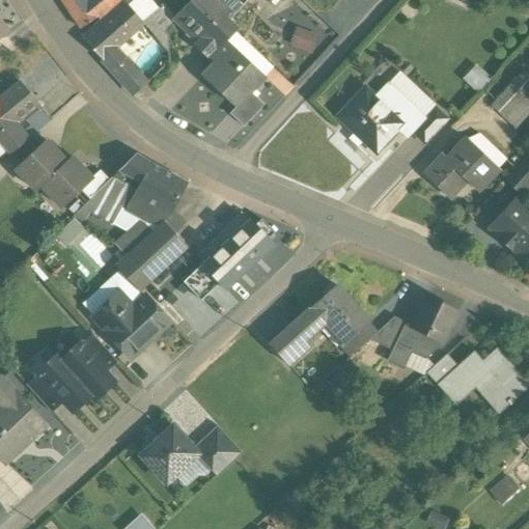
[(63,0),(82,27),(99,16),(89,0),(63,0)]
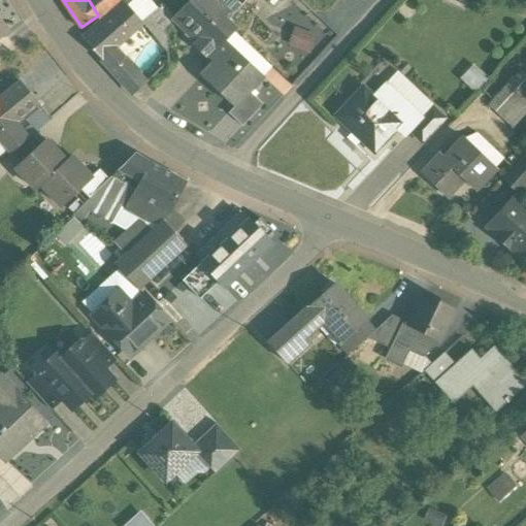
[(125,0),(83,38),(101,58),(116,45),(142,22),(125,0)]
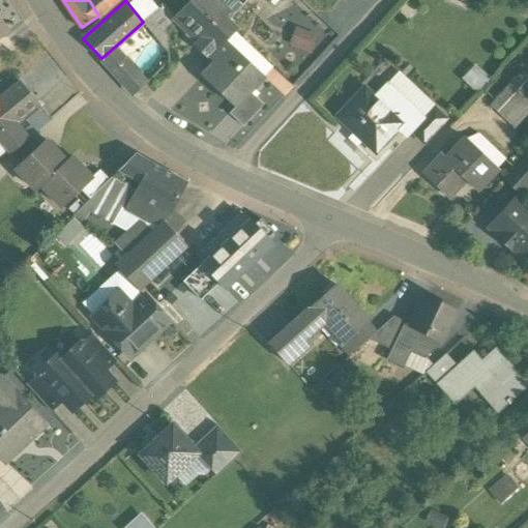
[(89,0),(98,16),(117,0),(89,0)]
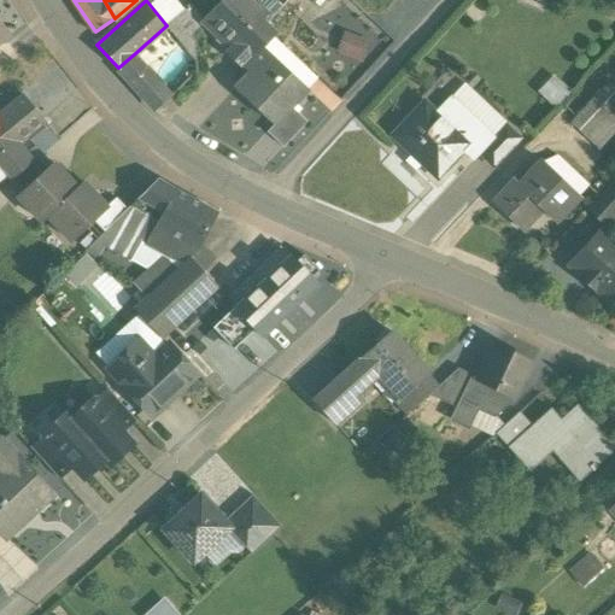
[(224,0),(208,18),(235,45),(262,17),(277,3),(277,0),(224,0)]
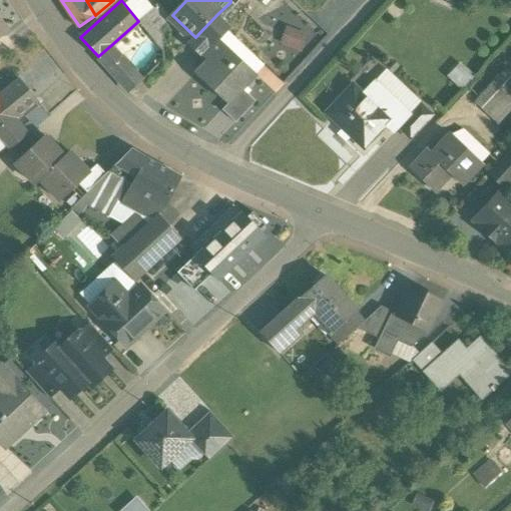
[(158,4),(139,19),(159,44),(177,28),(158,4)]
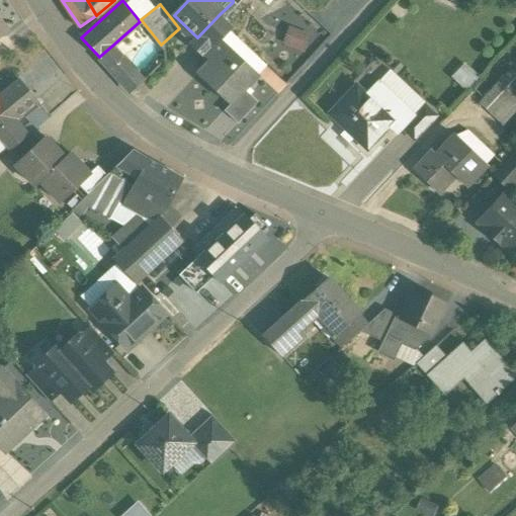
[(0,14),(0,37),(11,29),(0,14)]
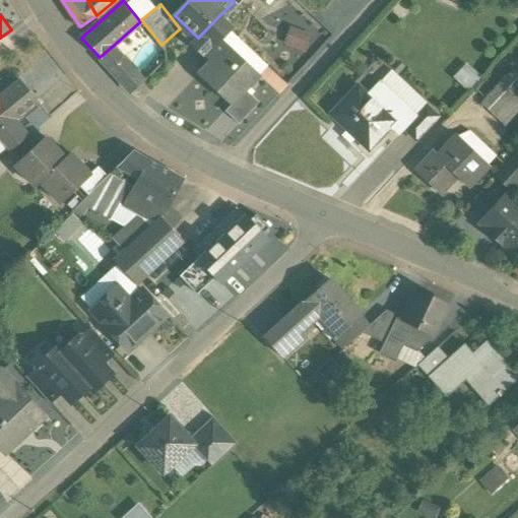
[(198,38),(193,43),(204,54),(220,37),(221,38),(233,26),(220,14),(198,38)]
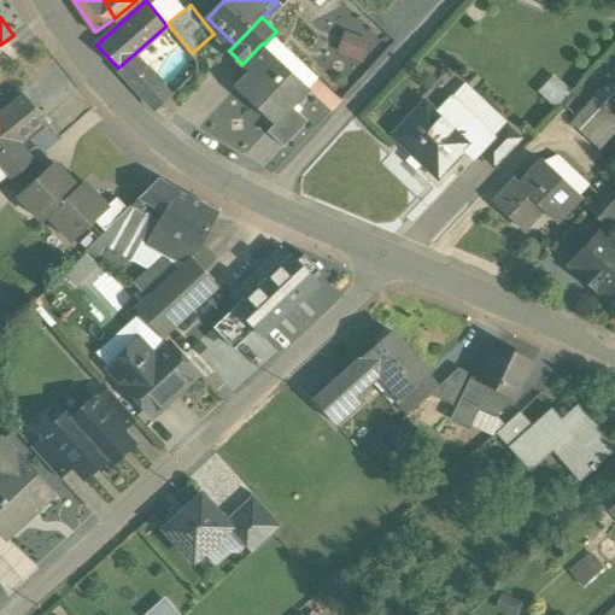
[(373,36),(346,27),(339,48),(364,58),(373,36)]
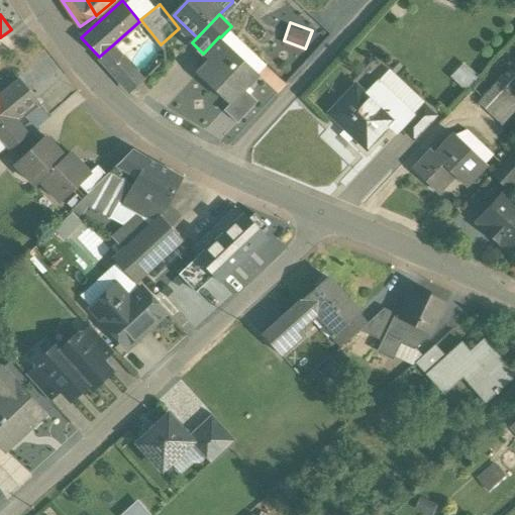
[(220,37),(219,36),(203,54),(210,61),(198,73),(230,104),(244,89),(259,75),(220,37)]
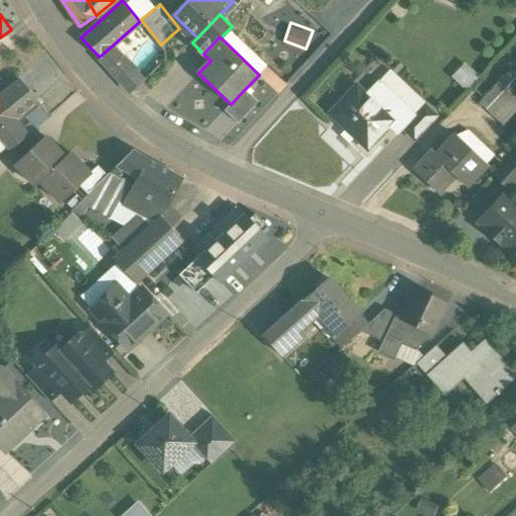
[(113,45),(99,57),(109,68),(123,56),(113,45)]
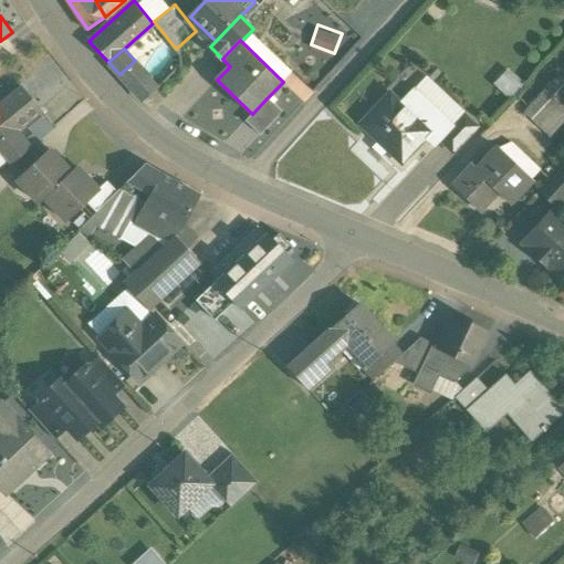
[(135,61),(119,74),(145,102),(158,86),(135,61)]
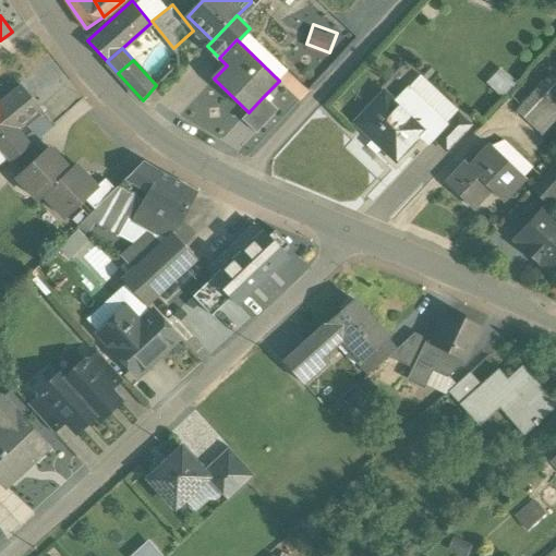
[(406,83),(419,75),(410,61),(397,69),(406,83)]
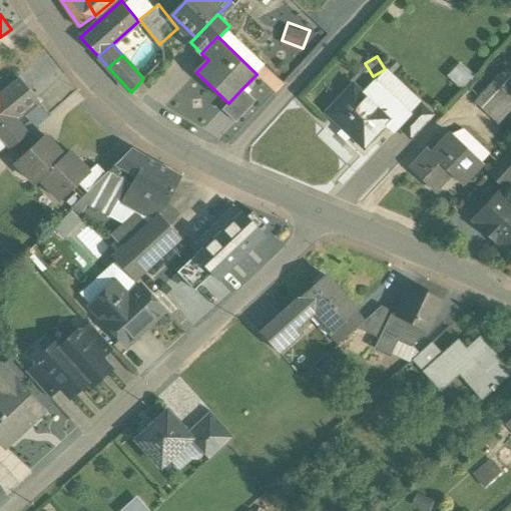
[(464,61),(451,73),(464,86),(477,73),(464,61)]
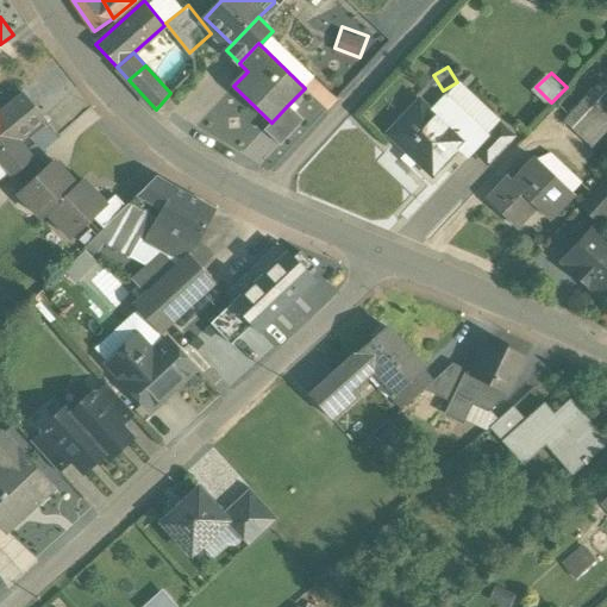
[(606,87),(601,82),(586,98),(598,108),(606,98),(606,87)]
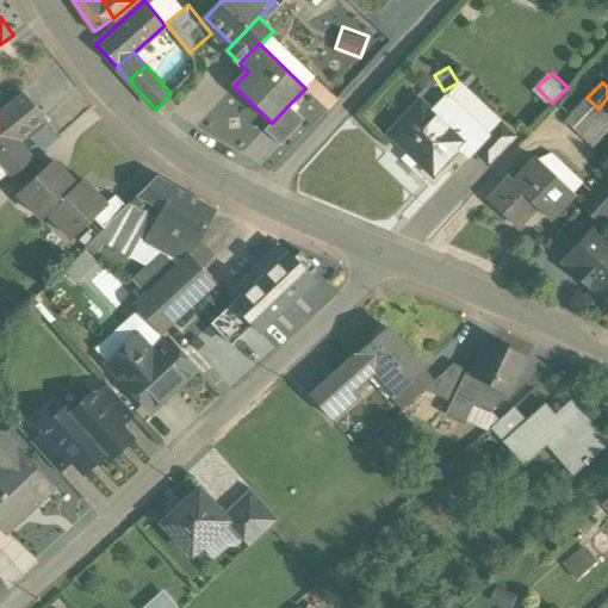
[(25,93),(0,112),(0,116),(6,124),(18,138),(44,117),(25,93)]
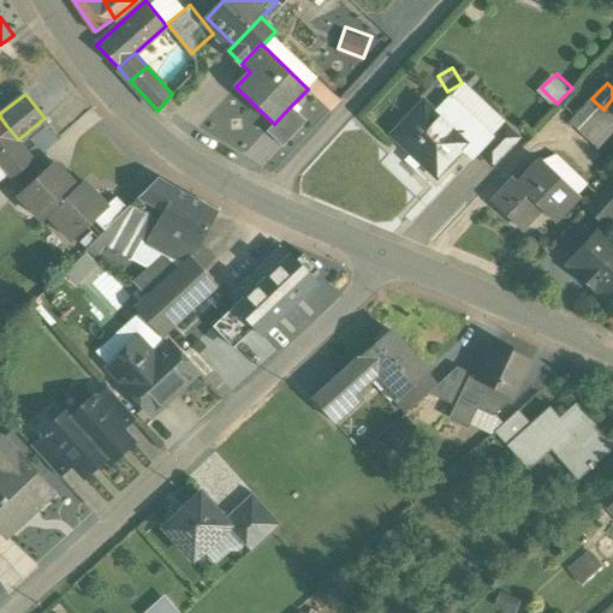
[(493,136),(451,96),(436,112),(469,143),(478,152),(493,136)]
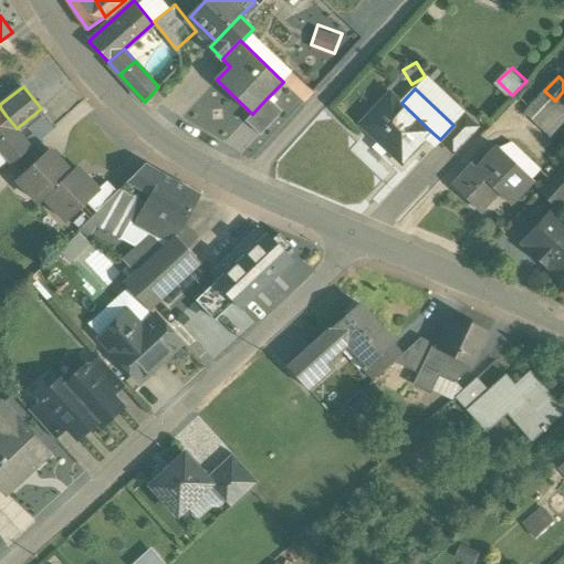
[(555,101),(544,91),(524,112),(544,132),(563,112),(563,110),(555,101)]
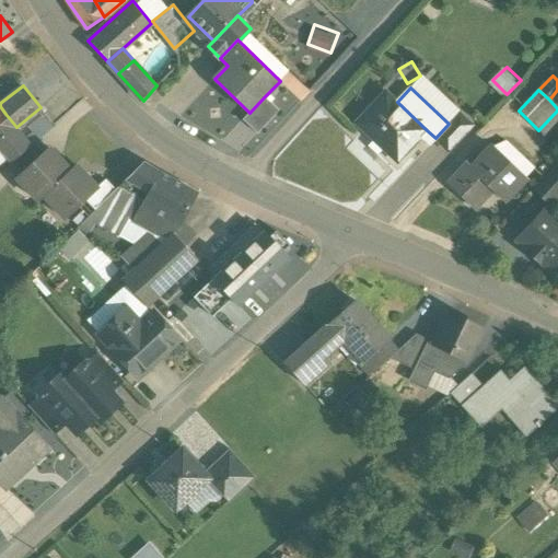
[(397,102),(386,91),(357,123),(397,161),(427,130),(397,102)]
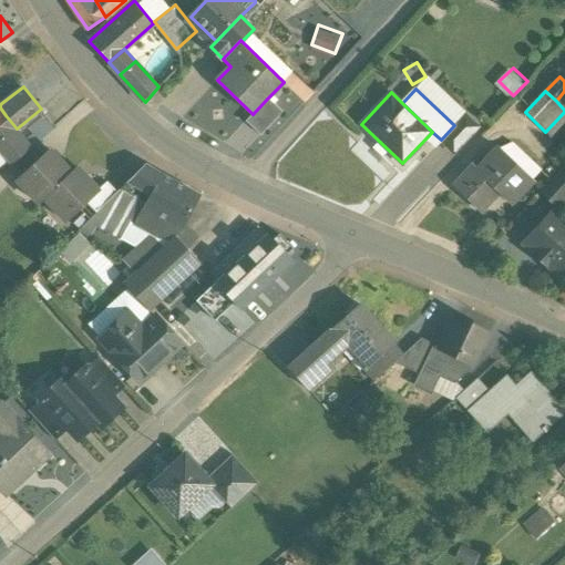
[(253,114),(246,121),(262,135),(284,112),(268,98),(253,114)]
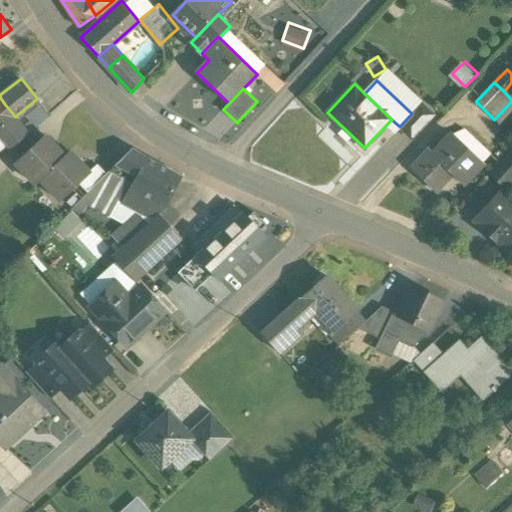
[(511,101),(494,119),(499,123),(511,107),(511,101)]
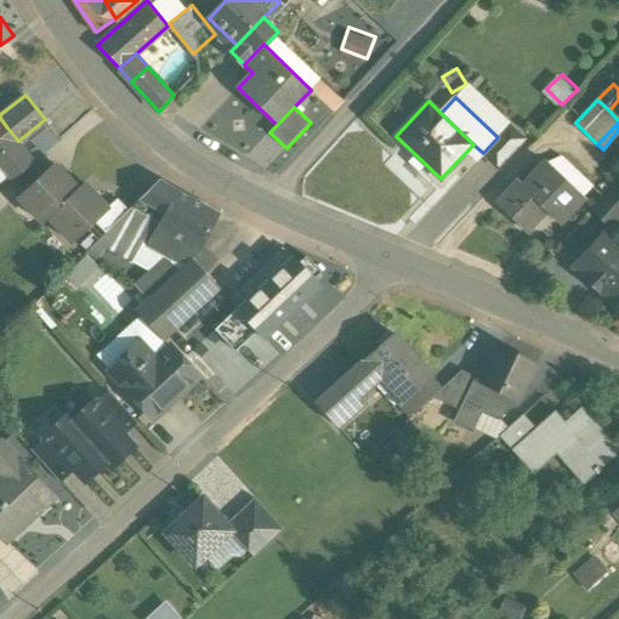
[(51,124),(34,140),(39,145),(45,152),(62,137),(51,124)]
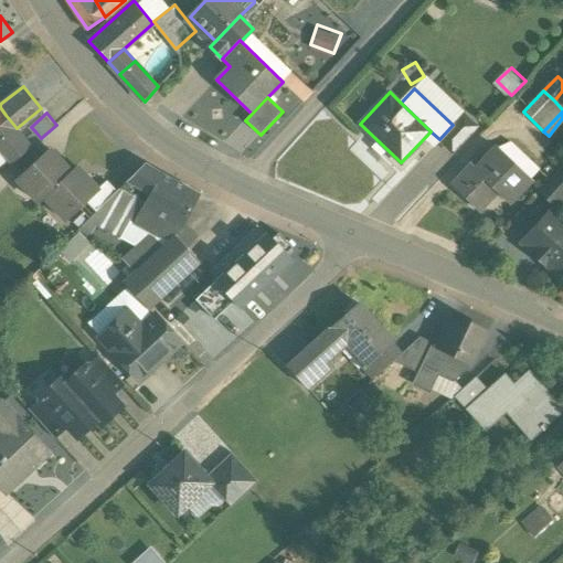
[(17,128),(6,115),(0,118),(0,147),(9,158),(13,163),(14,162),(32,147),(25,140),(17,128)]
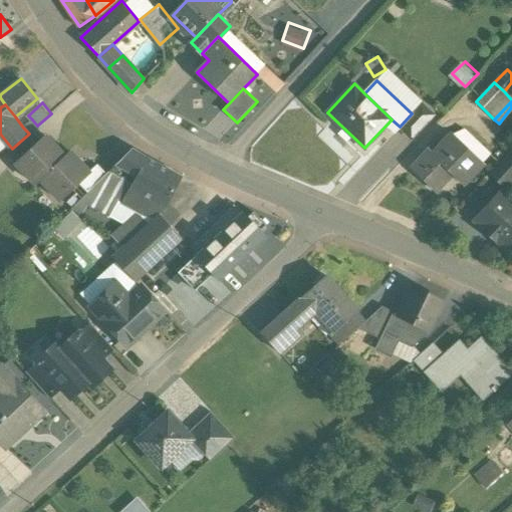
[(412,113),(400,126),(412,139),(434,115),(422,104),(412,113)]
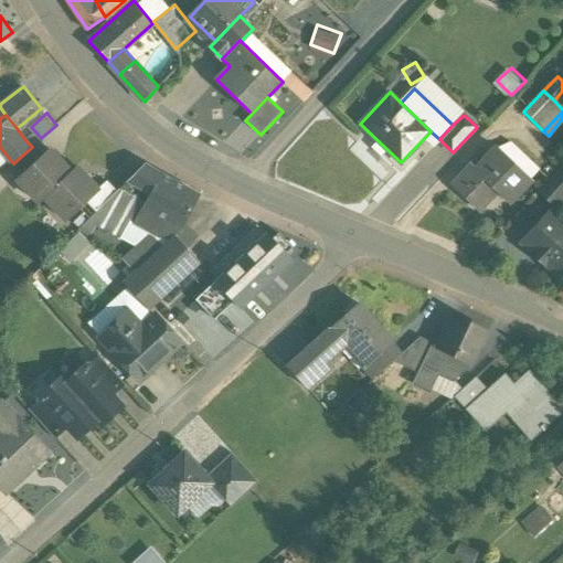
[(35,131),(25,140),(32,147),(36,142),(41,138),(35,131)]
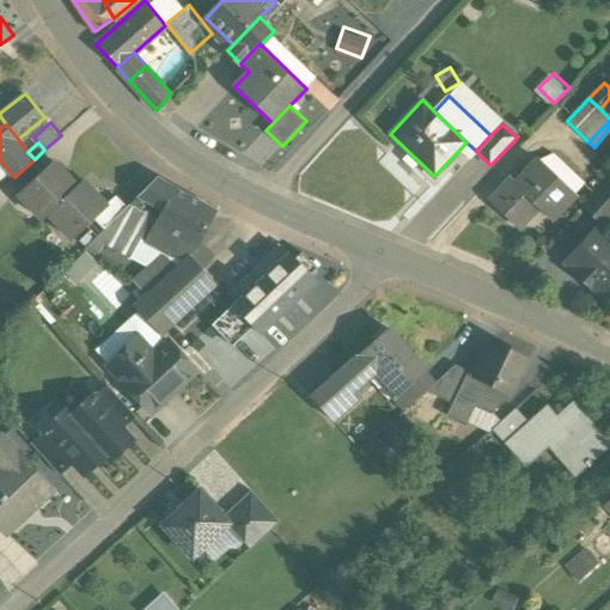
[(35,159),(16,176),(24,185),(48,164),(40,154),(35,159)]
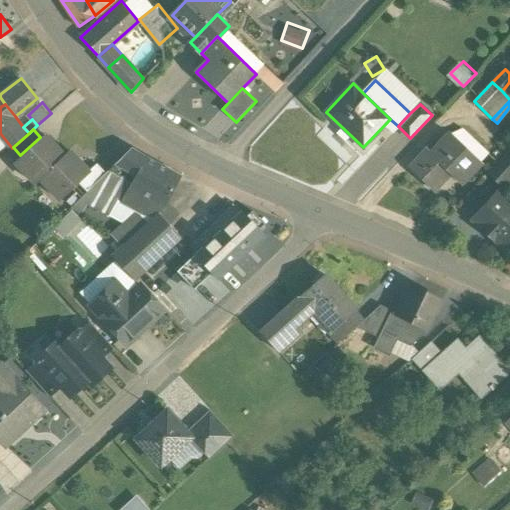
[(489,153),(463,129),(451,134),(481,162),(489,153)]
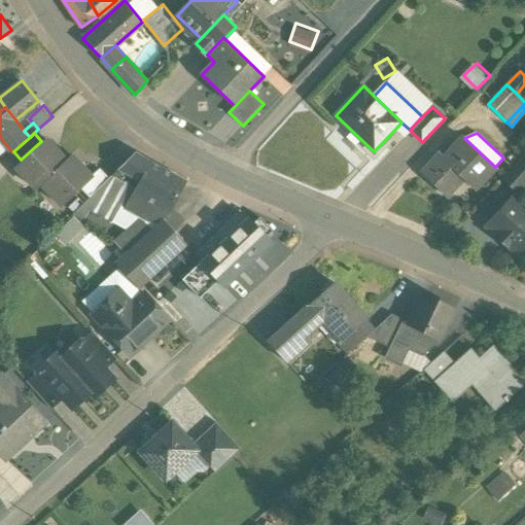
[(0,137),(0,153),(8,147),(0,137)]
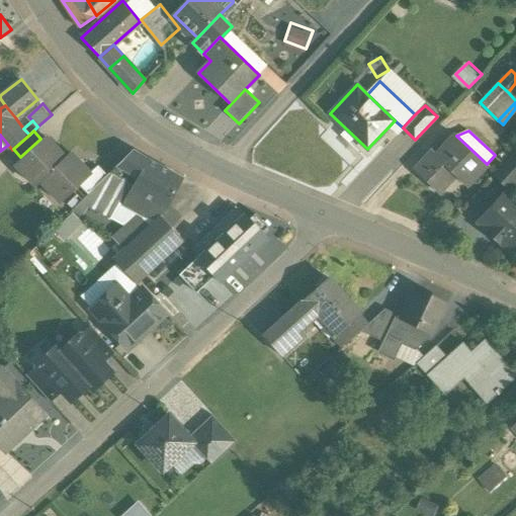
[(66,156),(46,135),(40,139),(20,157),(15,162),(36,185),(43,180),(62,201),(64,199),(81,183),(92,173),(91,172),(71,151),(66,156)]
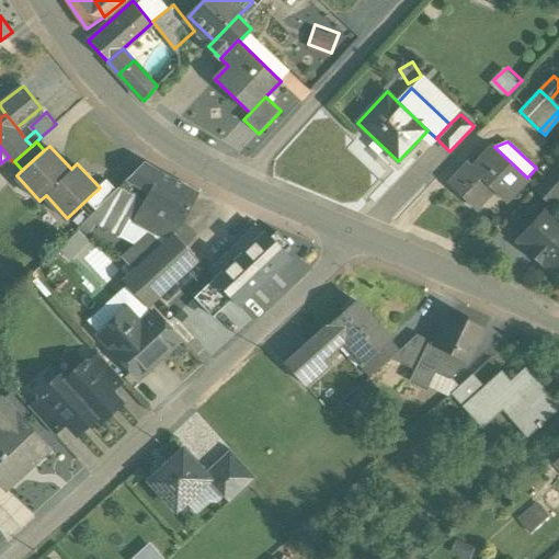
[(494,147),(493,146),(474,168),(469,163),(449,184),(476,209),(493,191),(504,202),(527,178),(494,147)]
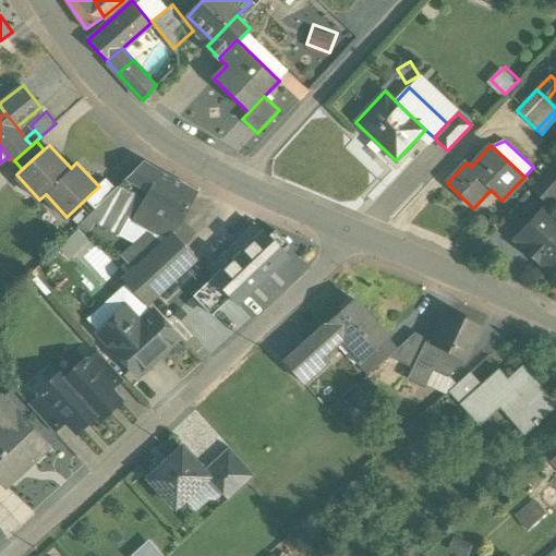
[(555,161),(539,145),(531,154),(548,171),(551,168),(555,164),(555,161)]
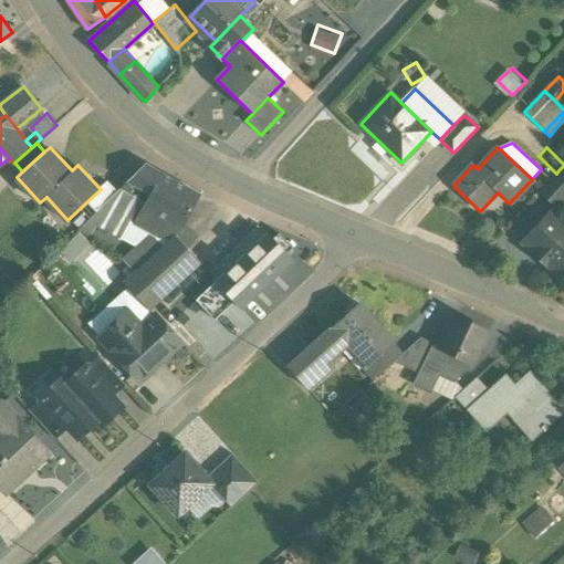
[(164,173),(146,163),(131,179),(153,191),(164,173)]
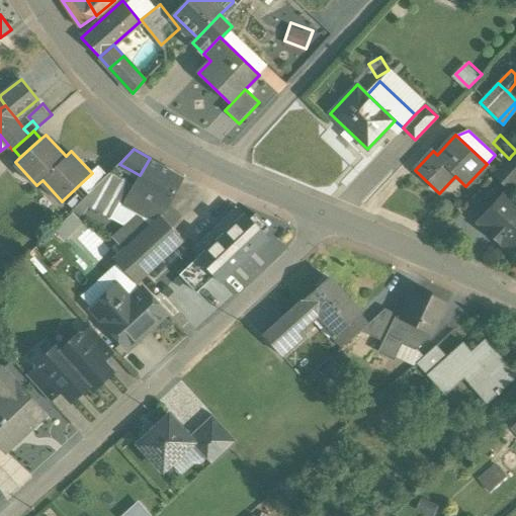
[(515,160),(511,156),(509,159),(495,174),(511,189),(515,183),(515,160)]
